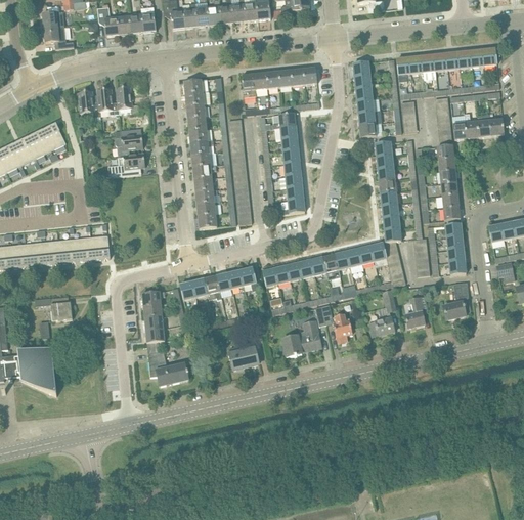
[(185,26),(183,8),(175,9),(174,0),(163,0),(165,14),(171,13),(172,17),(171,17),(171,20),(172,19),(173,28),(185,26)]
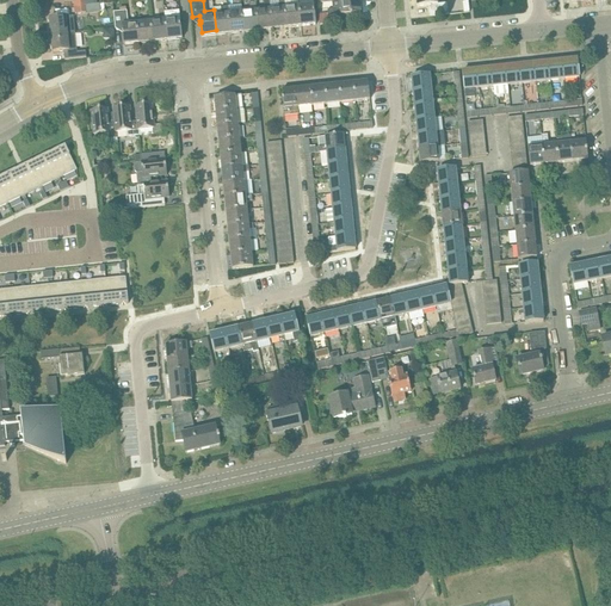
[(236,7),(227,8),(229,29),(244,28),(242,7),(241,0),(235,0),(236,7)]
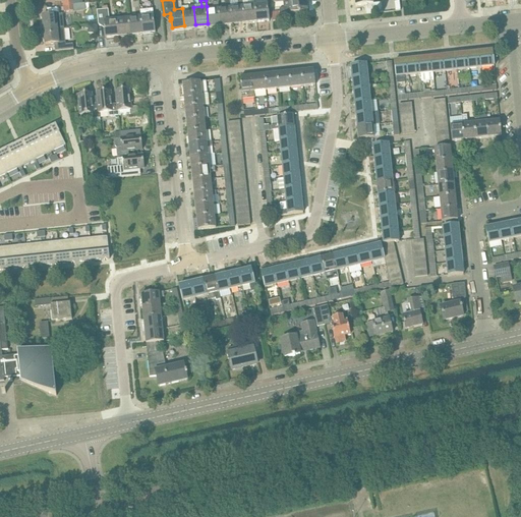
[(214,5),(207,6),(208,23),(220,22),(219,4),(218,0),(213,0),(214,5)]
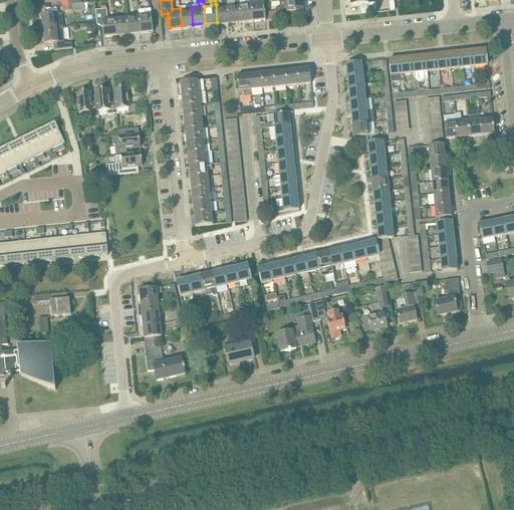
[(223,4),(216,4),(217,22),(229,20),(227,3),(227,0),(222,0),(223,4)]
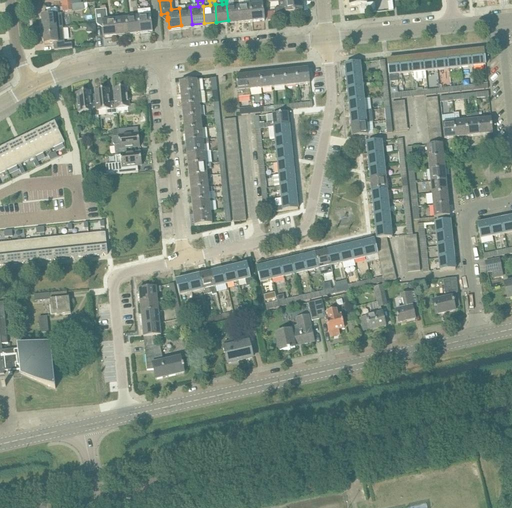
[(234,0),(234,2),(226,3),(228,20),(241,19),(239,2),(239,0),(234,0)]
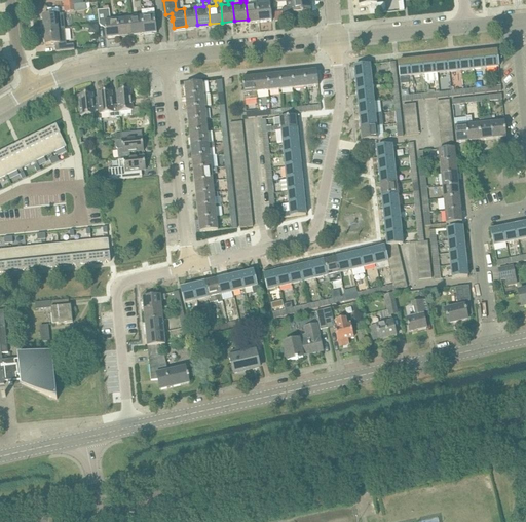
[(264,0),(258,1),(259,19),(272,17),(270,0),(264,0)]
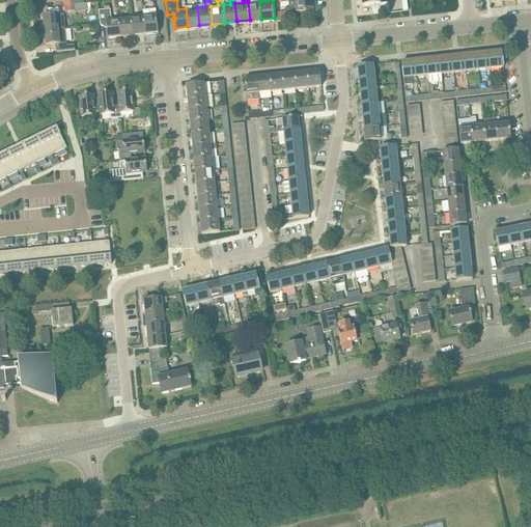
[(289,0),(290,4),(284,5),(285,17),(300,15),(300,8),(304,7),(304,8),(306,8),(306,7),(314,6),(313,0),(289,0)]
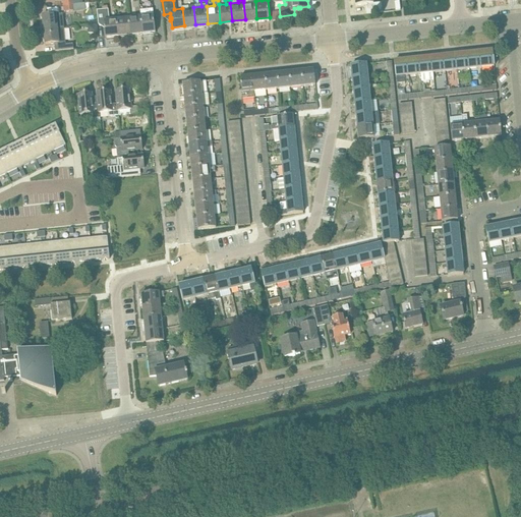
[(355,0),(355,2),(365,1),(366,10),(383,8),(382,0),(355,0)]
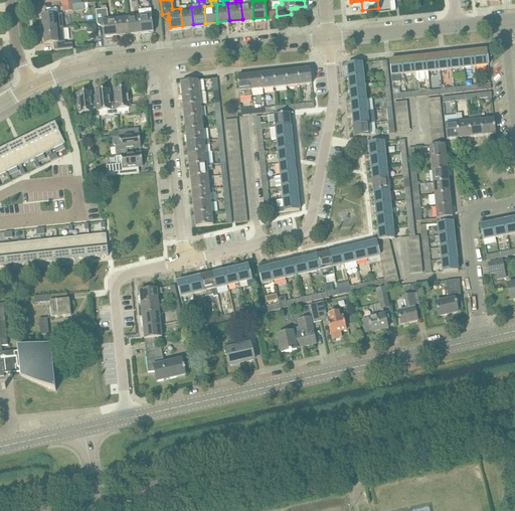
[(253,18),(252,1),(240,2),(242,19),(253,18)]
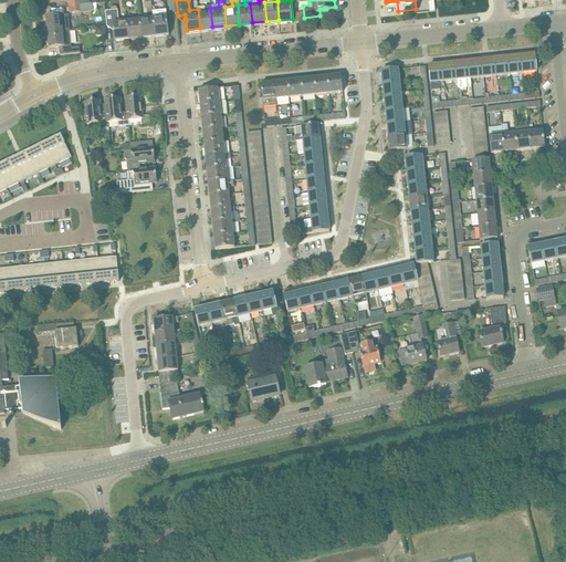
[(212,27),(210,8),(210,3),(197,4),(198,9),(200,28),(212,27)]
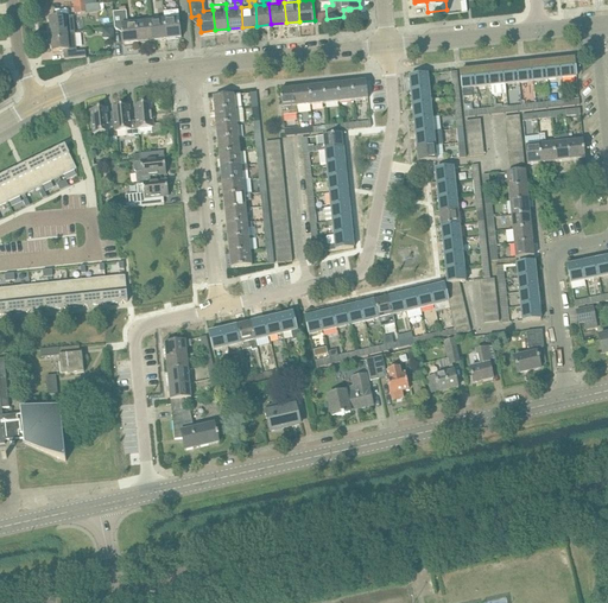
[(138,38),(135,18),(127,19),(126,6),(113,7),(115,24),(122,24),(122,29),(122,31),(124,40),(138,38)]
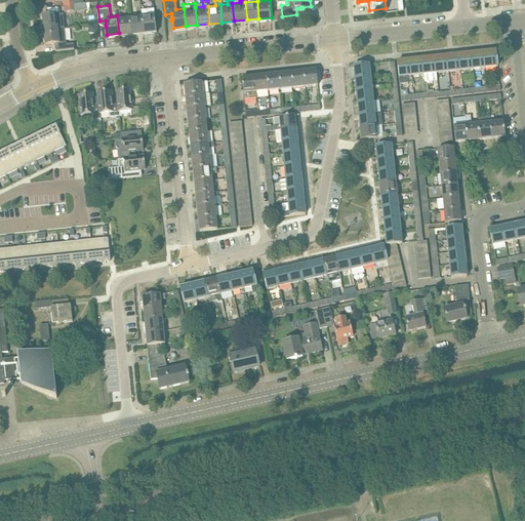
[(142,6),(142,12),(144,31),(156,29),(154,5),(142,6)]
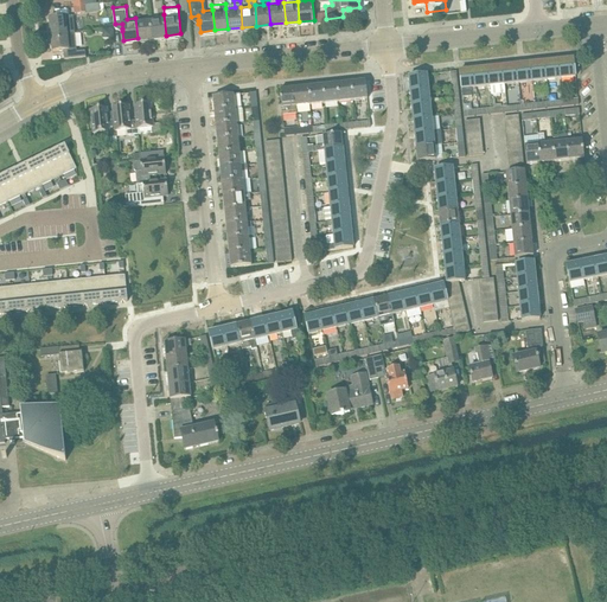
[(72,12),(61,13),(49,14),(51,30),(75,27),(72,12)]
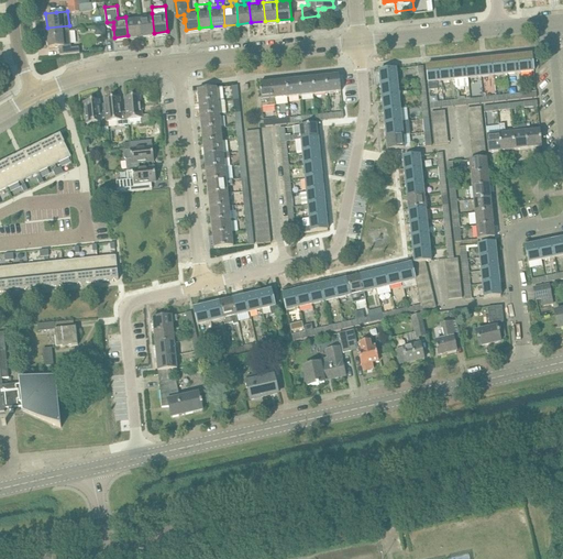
[(152,13),(140,15),(142,34),(154,33),(152,13)]
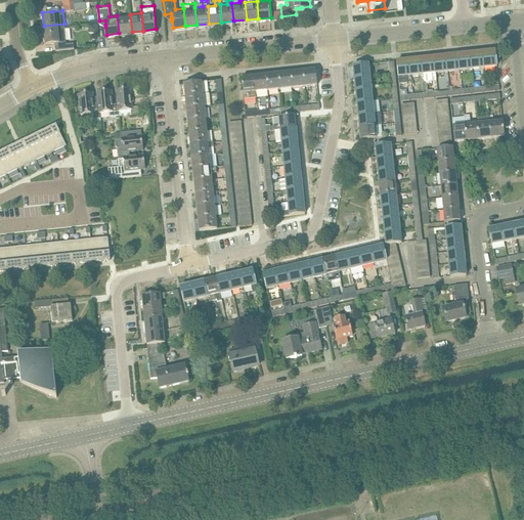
[(132,32),(130,14),(117,15),(119,33),(132,32)]
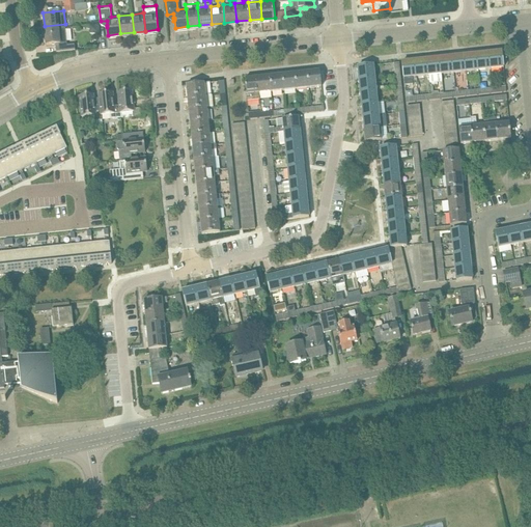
[(66,39),(65,24),(45,26),(46,42),(66,39)]
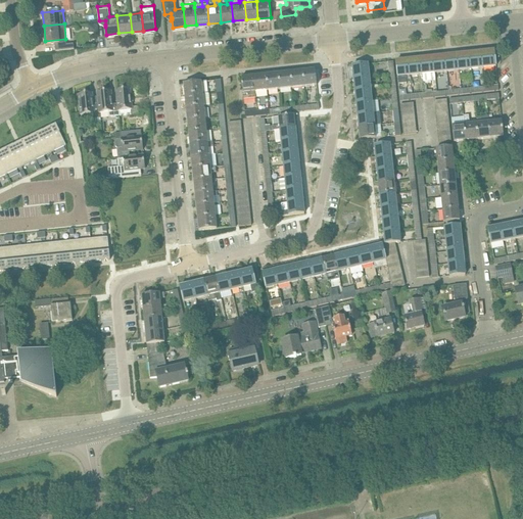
[(494,47),(481,48),(483,63),(495,62),(494,47)]
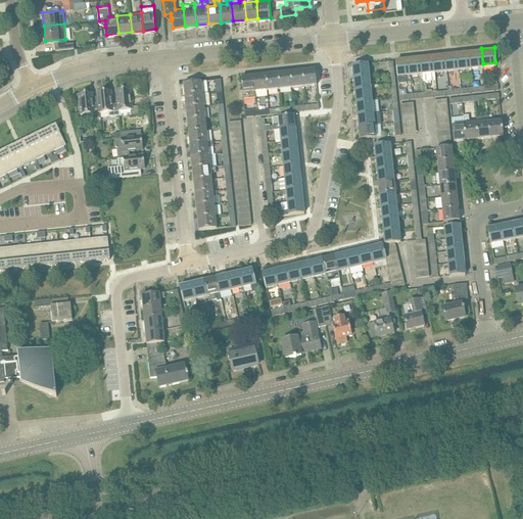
[(483,63),(481,48),(470,49),(471,65),(483,63)]
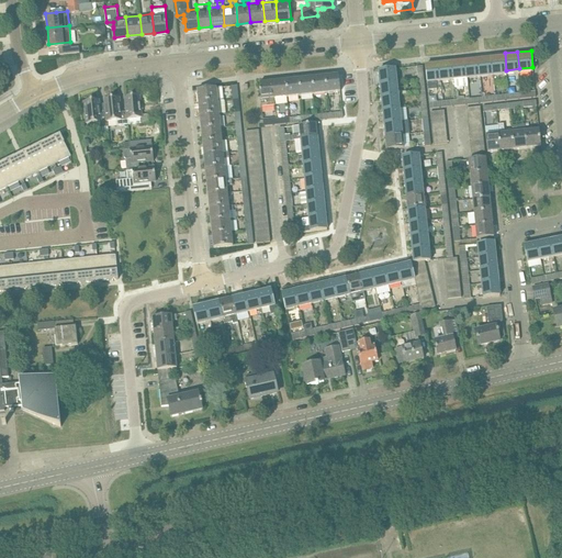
[(505,53),(492,55),(493,71),(506,70),(505,53)]
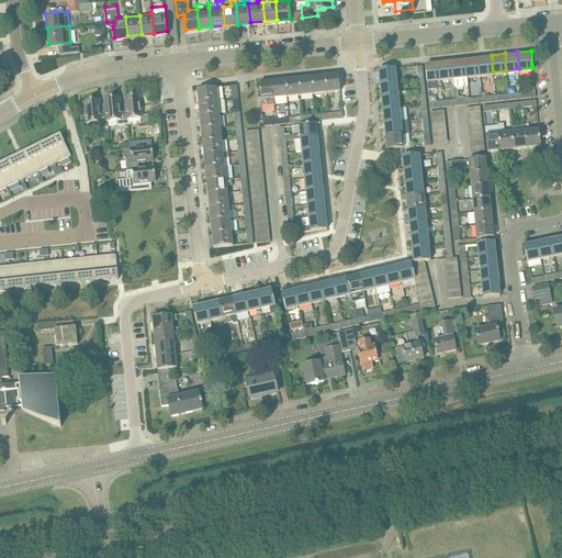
[(492,55),(479,56),(481,73),(493,71),(492,55)]
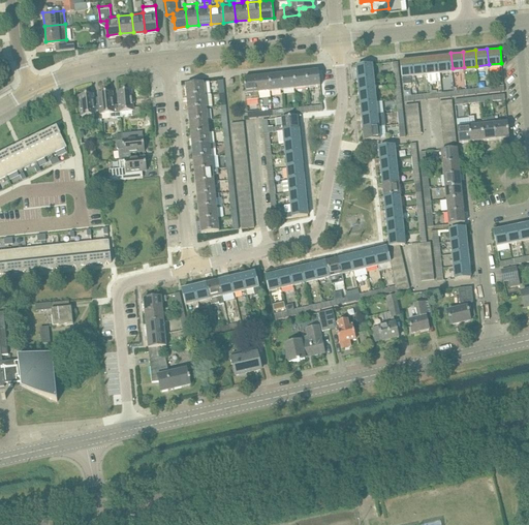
[(453,68),(450,53),(438,54),(439,69),(453,68)]
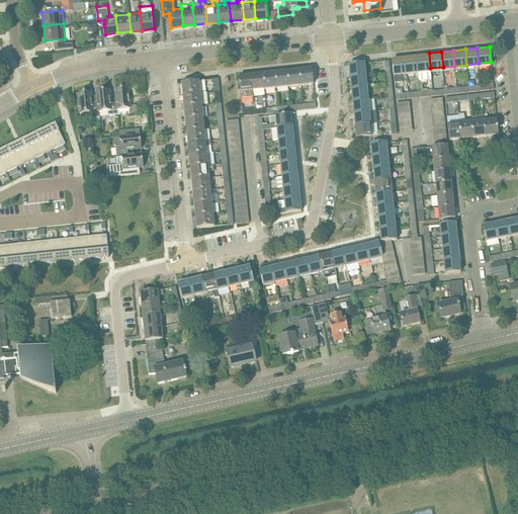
[(430,68),(429,53),(417,54),(418,70),(430,68)]
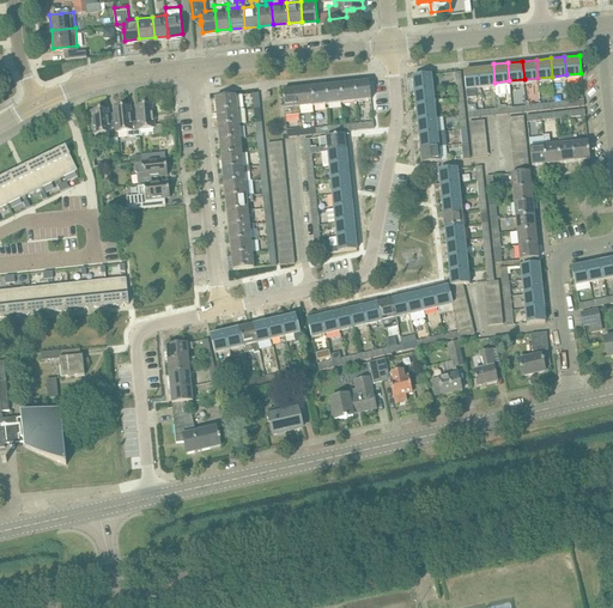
[(495,83),(493,64),(479,66),(480,84),(495,83)]
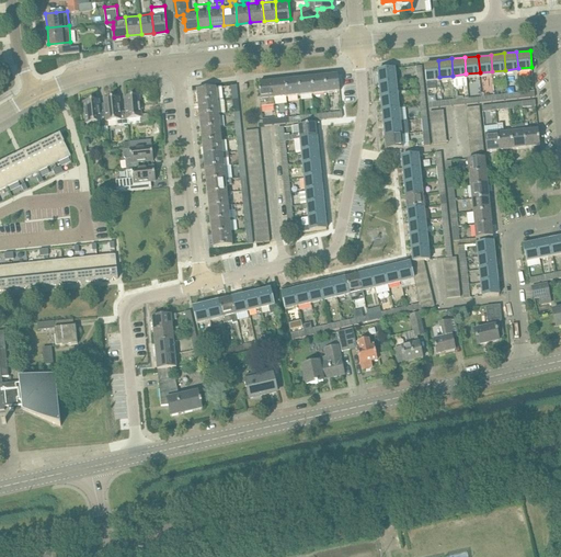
[(438,60),(425,61),(426,78),(427,86),(436,84),(435,77),(439,77),(438,60)]
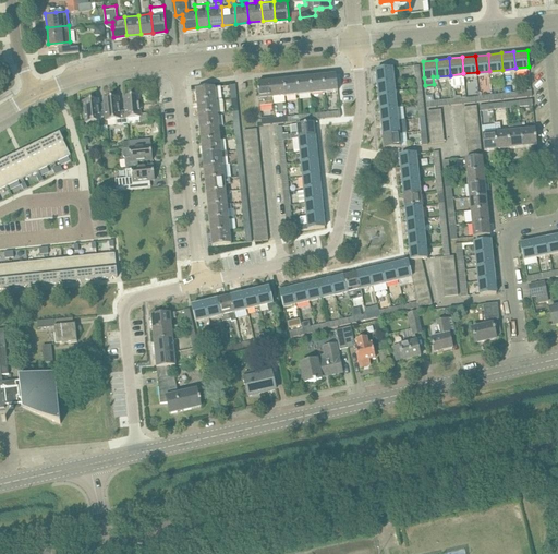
[(377,80),(393,77),(392,64),(376,67),(377,80)]
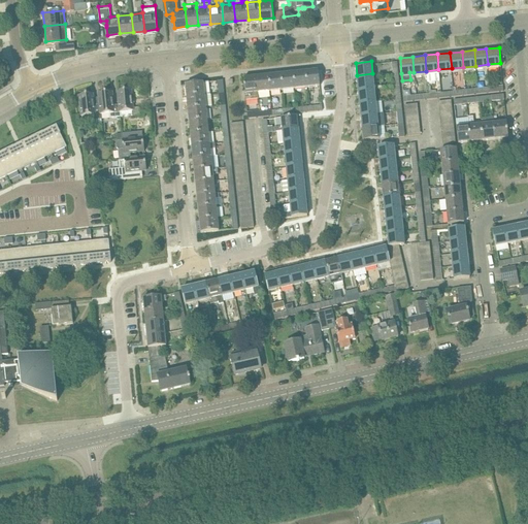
[(318,66),(305,68),(307,84),(320,83),(318,66)]
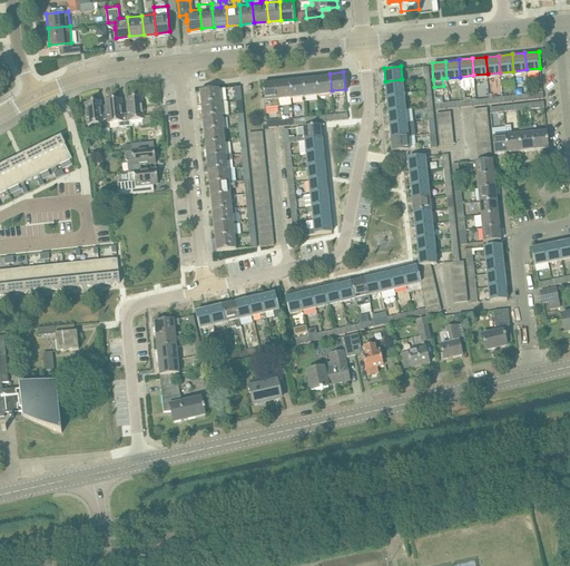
[(330,74),(316,75),(317,91),(332,90),(330,74)]
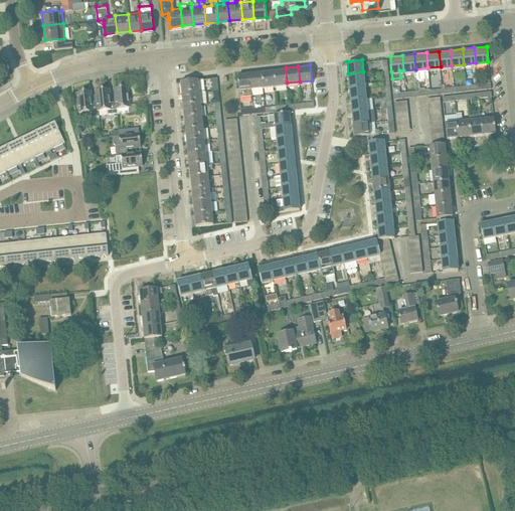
[(286,67),(274,68),(275,84),(287,82),(286,67)]
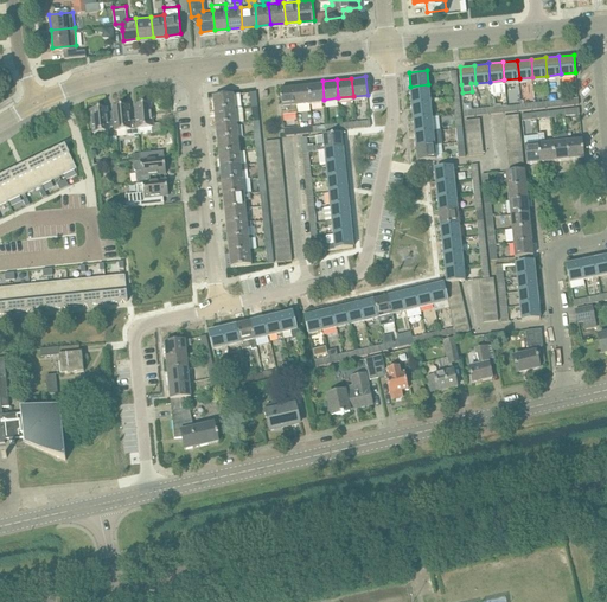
[(323,81),(308,82),(311,101),(324,100),(323,81)]
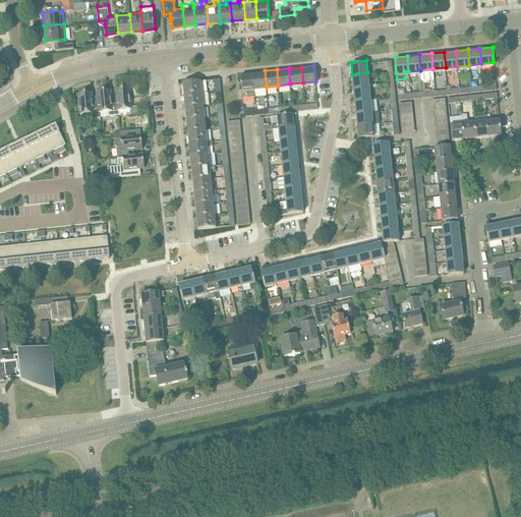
[(267,87),(265,70),(252,72),(254,88),(267,87)]
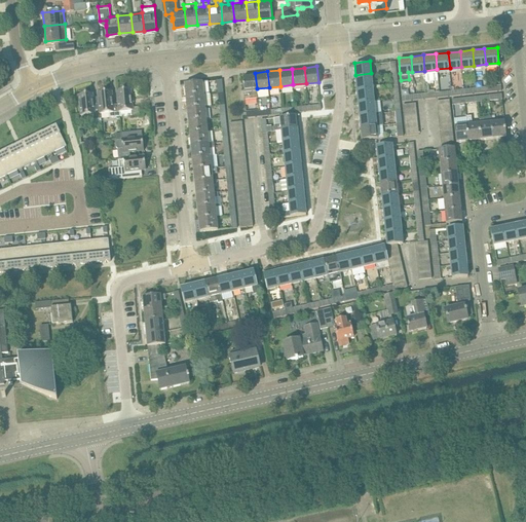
[(257,88),(255,73),(242,74),(245,96),(258,95),(257,88)]
